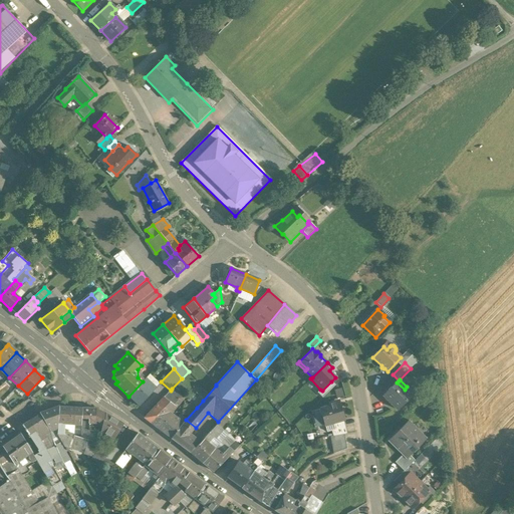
[(143,381),(129,397),(139,406),(154,390),(144,380),(143,381)]
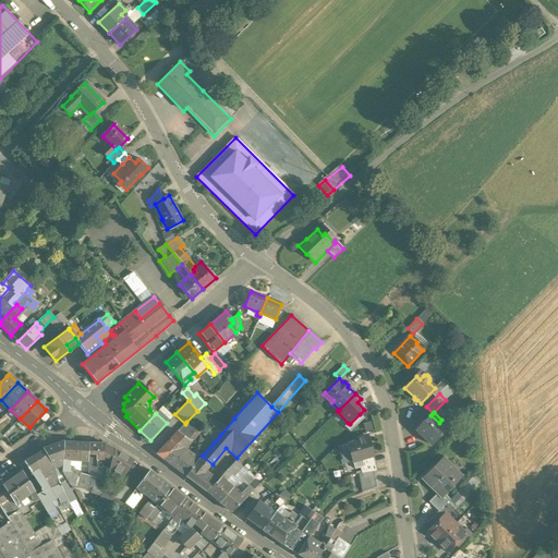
[(364,419),(360,414),(350,424),(348,423),(344,426),(351,432),(364,419)]
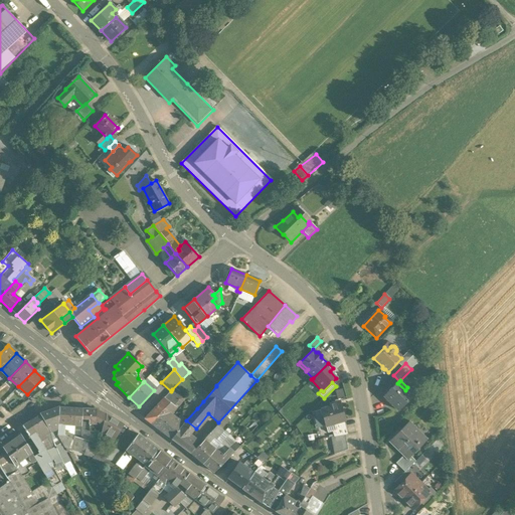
[(405,390),(397,383),(383,397),(398,411),(414,395),(407,387),(405,390)]
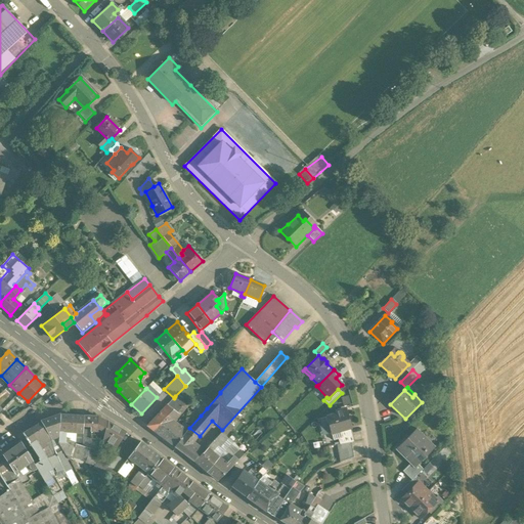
[(185,403),(175,396),(174,398),(167,405),(177,413),(185,403)]
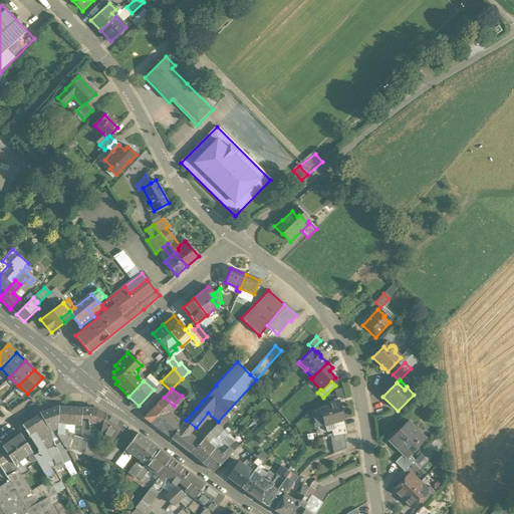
[(199,397),(192,404),(197,408),(203,401),(199,397)]
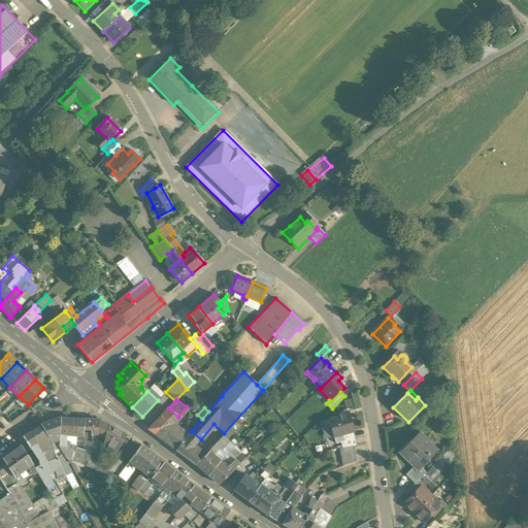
[(168,408),(147,429),(159,438),(175,451),(188,435),(172,425),(178,417),(168,408)]
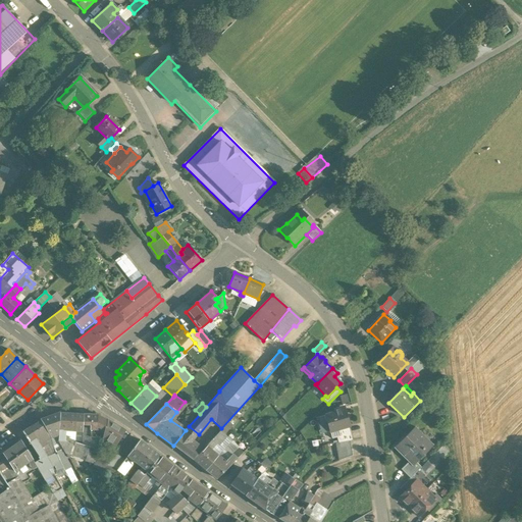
[(345,410),(341,411),(340,408),(334,409),(335,413),(327,415),(328,420),(327,421),(330,431),(338,429),(349,427),(349,426),(345,410)]
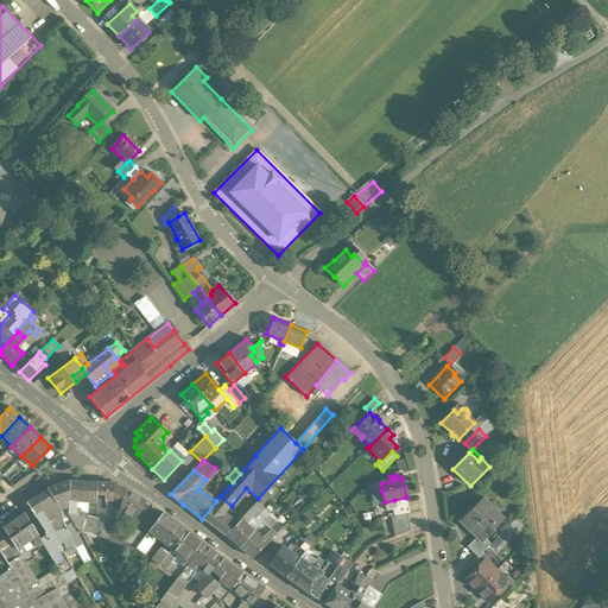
[(70,481),(61,485),(50,488),(48,491),(55,500),(59,510),(69,507),(70,481)]
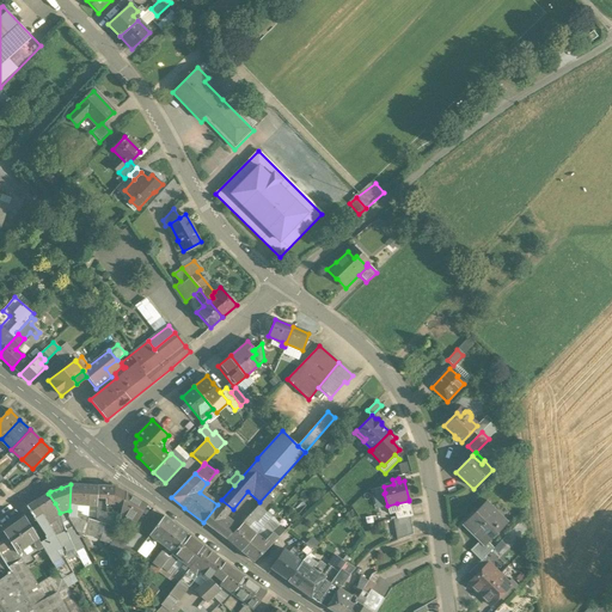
[(90,485),(71,484),(69,510),(68,516),(68,518),(74,527),(78,532),(84,533),(87,519),(89,506),(90,485)]
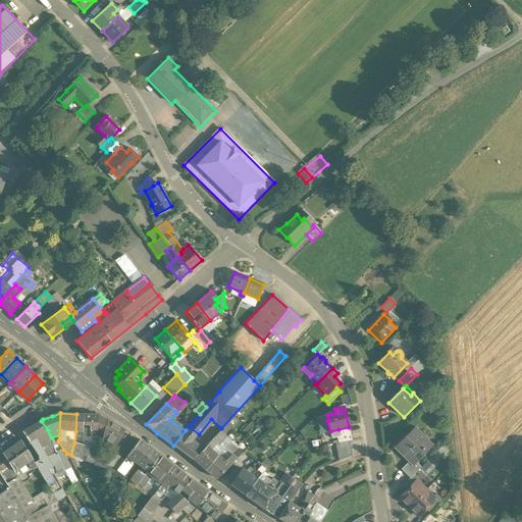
[(84,415),(76,414),(75,431),(82,432),(83,425),(84,415)]
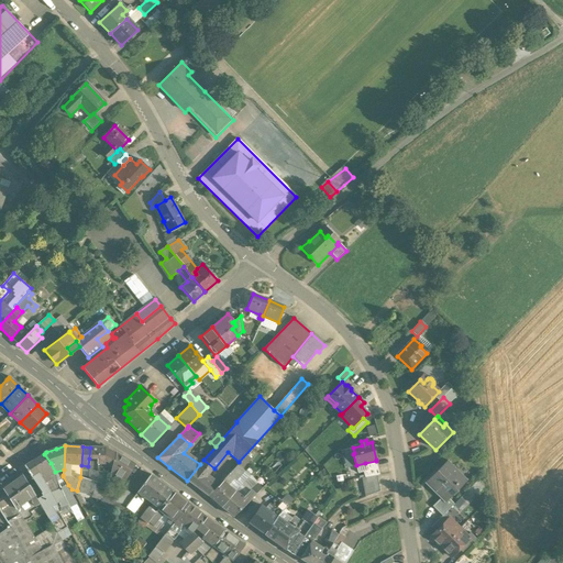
[(116,453),(106,449),(106,448),(90,448),(89,459),(97,459),(97,472),(105,474),(105,473),(112,473),(124,479),(133,464),(116,453)]
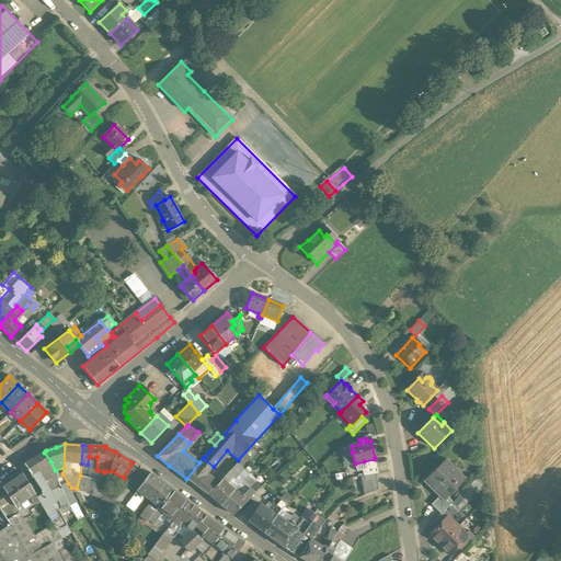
[(50,461),(44,453),(32,460),(43,478),(44,480),(48,478),(47,476),(49,473),(50,477),(54,490),(60,487),(55,470),(50,461)]
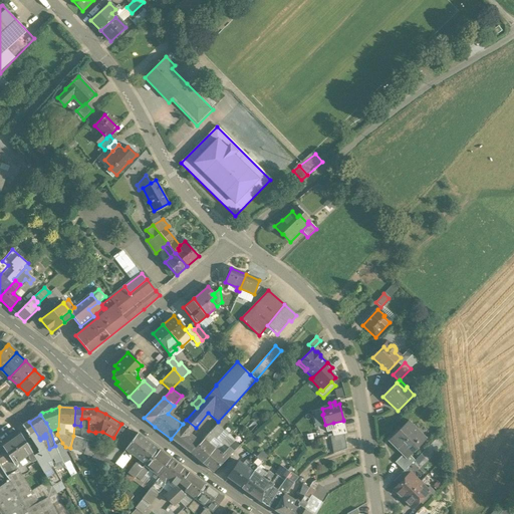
[(88,419),(81,419),(80,426),(80,438),(87,441),(94,443),(95,438),(95,433),(88,431),(88,419)]
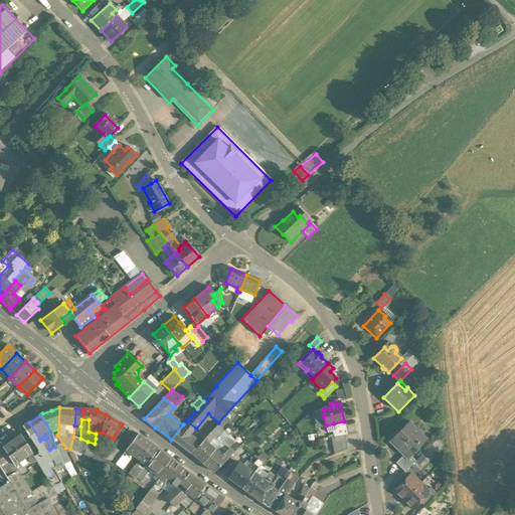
[(183,424),(171,440),(185,450),(194,440),(189,436),(196,428),(186,420),(183,424)]
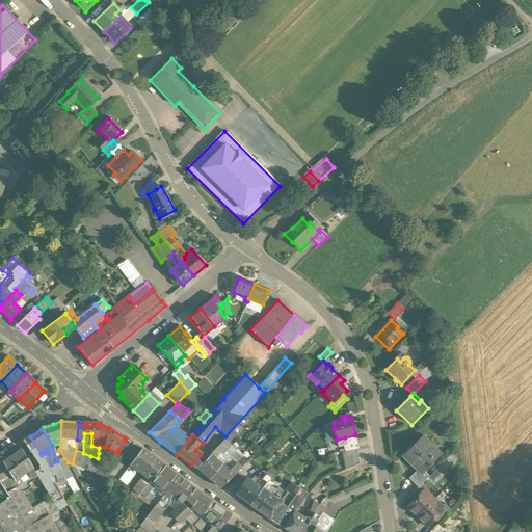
[(355,435),(345,437),(346,444),(343,445),(345,452),(356,450),(358,449),(355,435)]
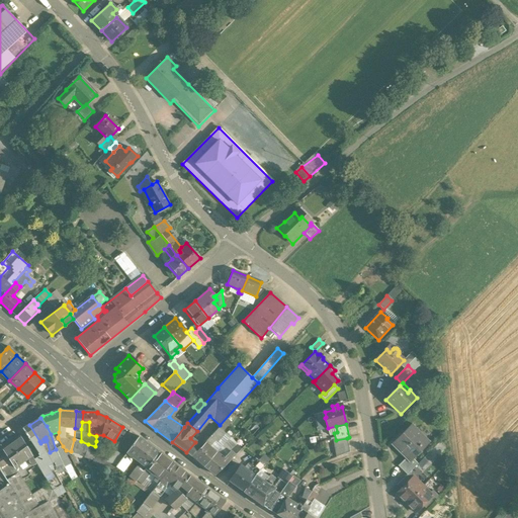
[(47,454),(40,443),(39,441),(29,425),(22,429),(33,447),(37,454),(38,456),(33,459),(39,468),(45,478),(52,472),(51,472),(48,466),(52,463),(47,454)]
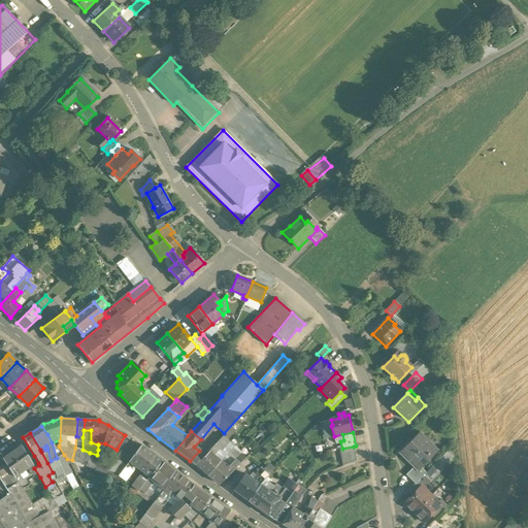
[(420,433),(400,453),(414,466),(416,468),(418,465),(422,461),(424,463),(433,455),(431,453),(433,451),(424,441),(426,439),(420,433)]
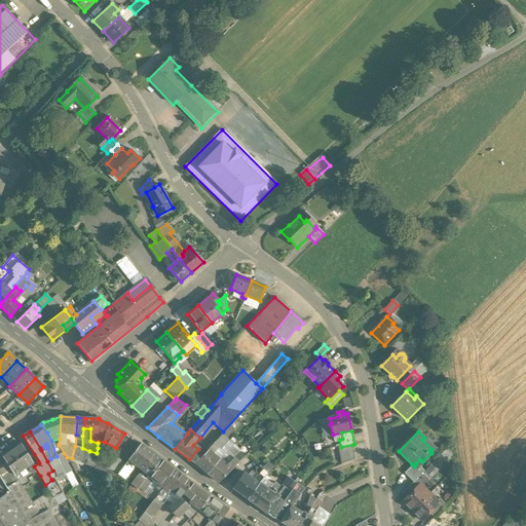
[(222,434),(207,450),(203,453),(194,463),(207,474),(219,460),(213,454),(218,448),(219,449),(227,440),(222,434)]
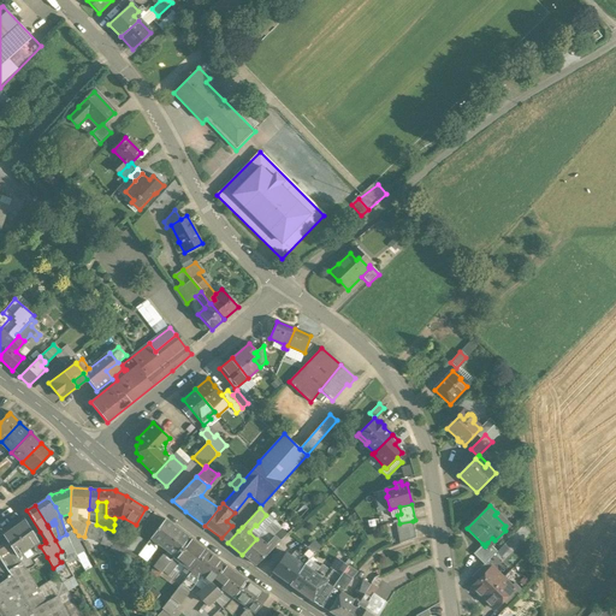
[(303,509),(282,529),(286,535),(308,515),(303,509)]
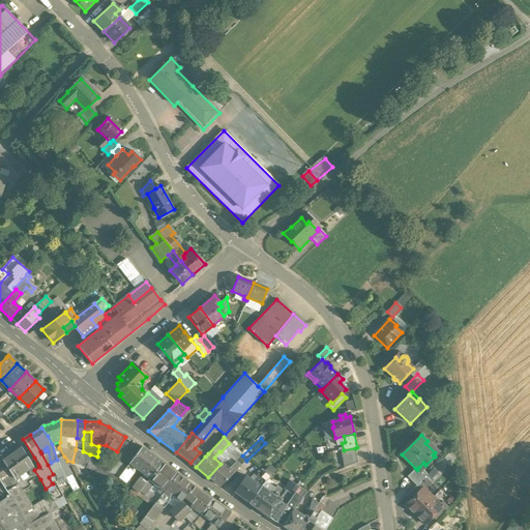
[(20,447),(2,460),(15,478),(32,466),(29,461),(20,447)]
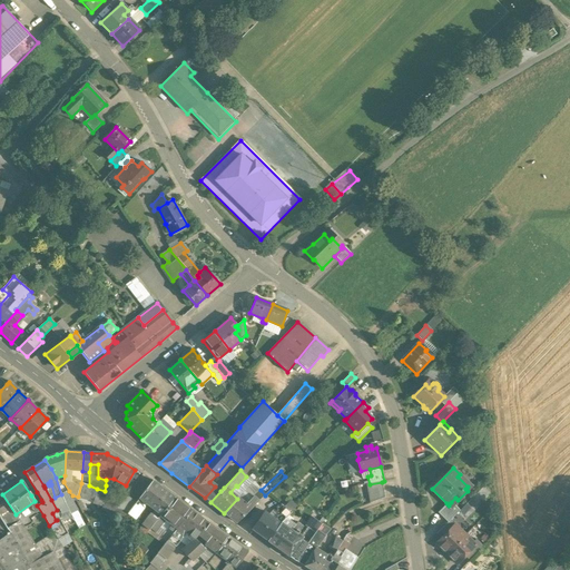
[(153,481),(140,498),(146,502),(147,503),(160,487),(153,481)]
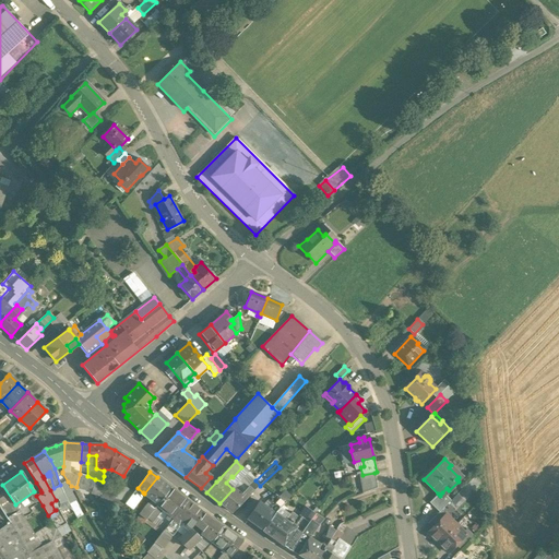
[(248,473),(234,488),(241,494),(256,480),(248,473)]
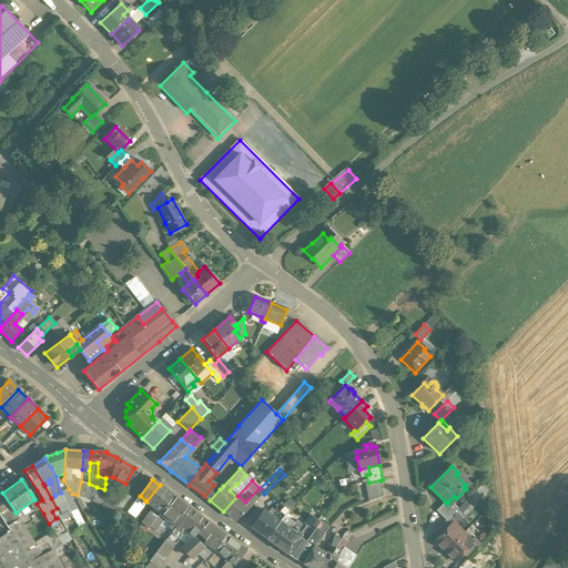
[(368,483),(365,483),(369,501),(384,496),(381,480),(368,483)]
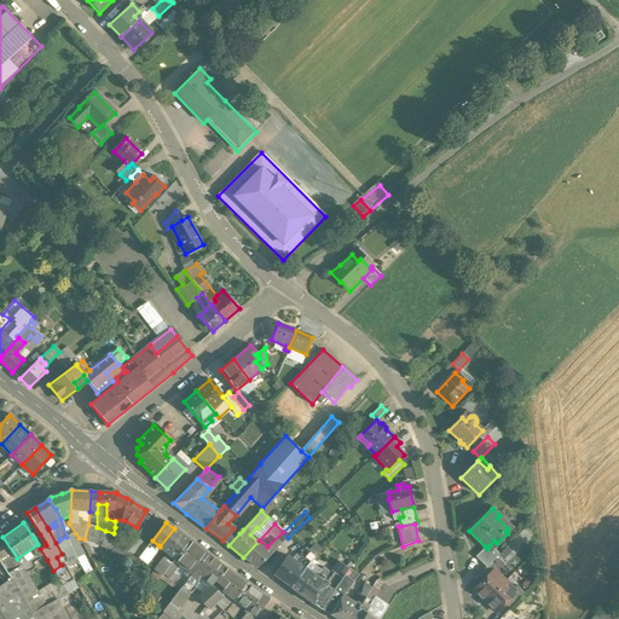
[(97,527),(88,525),(85,539),(102,544),(105,531),(97,527)]
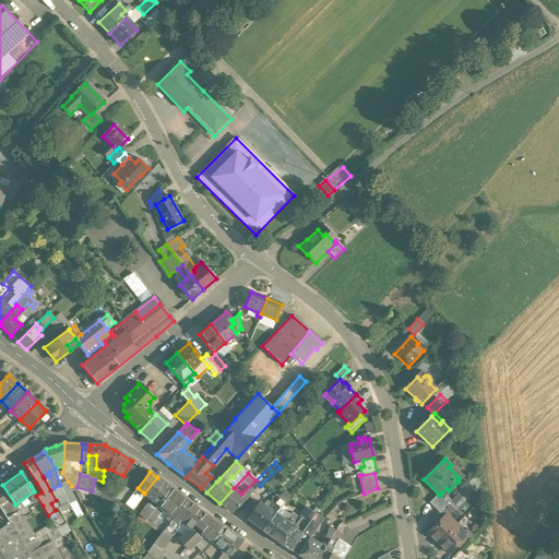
[(114,483),(104,476),(103,482),(95,479),(92,491),(102,495),(115,499),(125,487),(116,480),(114,483)]
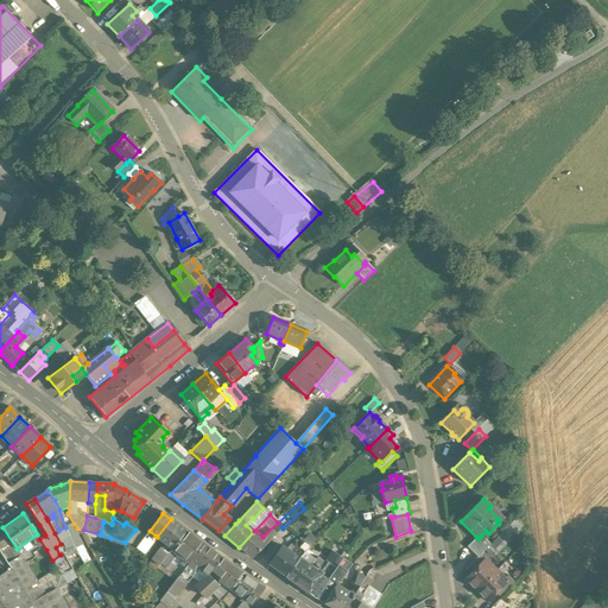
[(171,519),(157,537),(165,544),(171,549),(185,531),(171,519)]
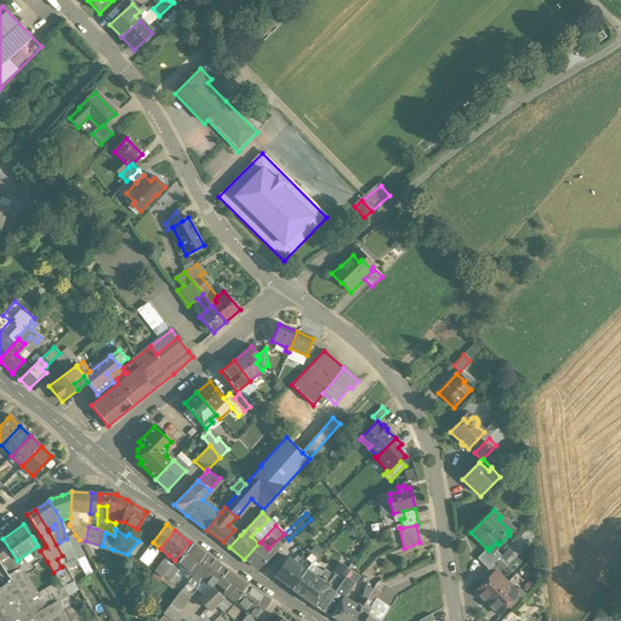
[(234,530),(223,542),(229,547),(240,535),(234,530)]
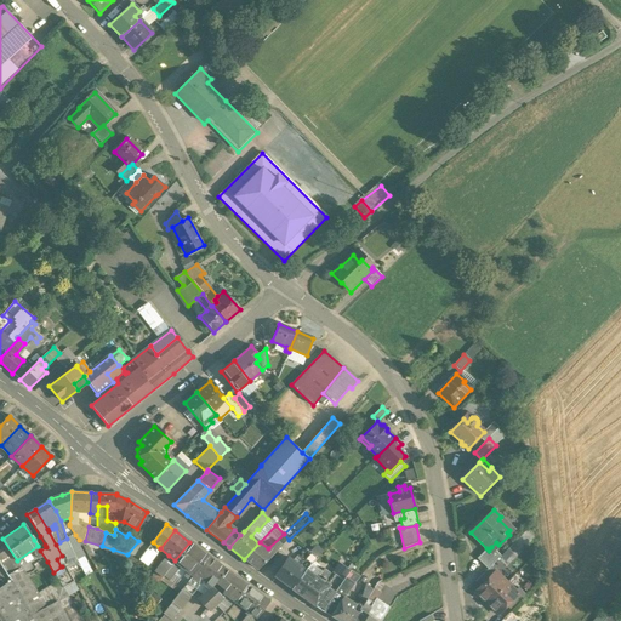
[(258,543),(244,559),(257,570),(289,540),(284,534),(268,548),(260,542),(258,543)]
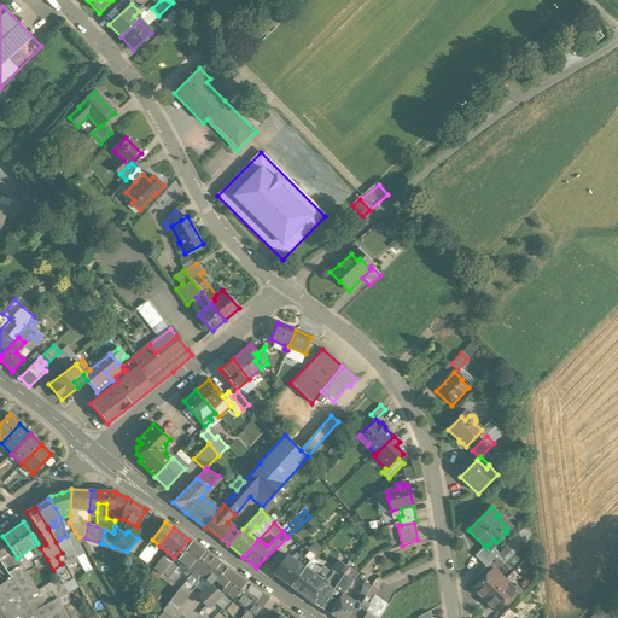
[(75,532),(66,536),(71,547),(81,543),(79,537),(75,532)]
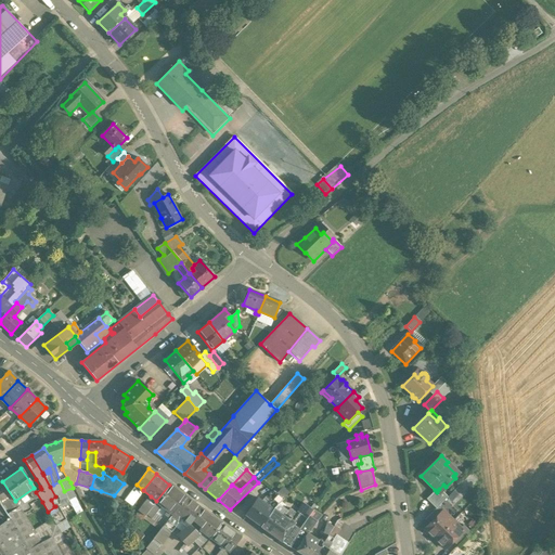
[(40,487),(36,479),(30,482),(34,488),(36,492),(41,489),(40,487)]
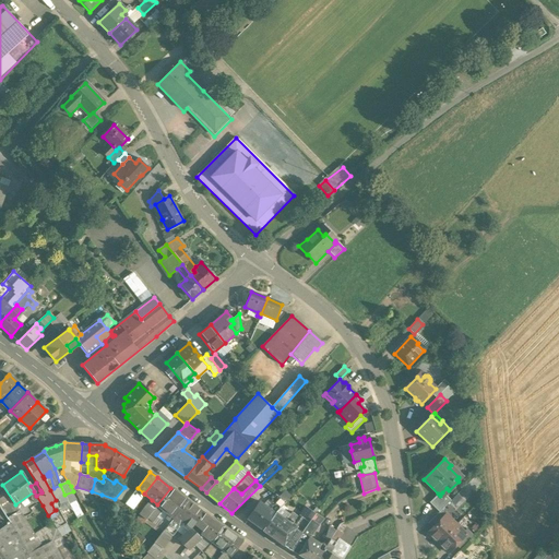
[(15,504),(2,485),(0,486),(0,508),(7,518),(19,510),(15,504)]
